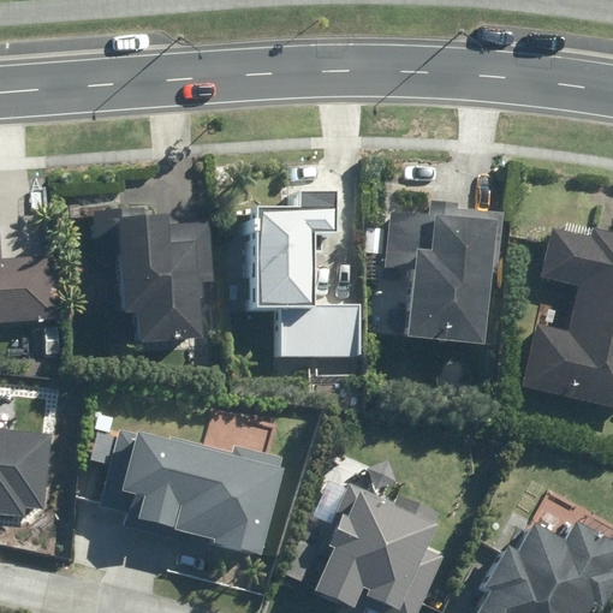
[(296,208),(254,207),(251,307),(278,308),(277,356),(362,358),(363,303),(310,302),(311,233),(338,234),(338,194),(297,192),(296,208)]
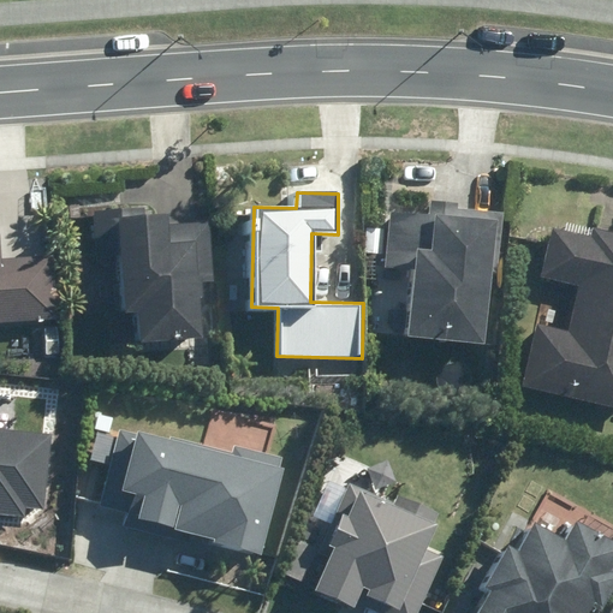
[(429,215),(390,210),(382,266),(415,271),(408,338),(484,347),(494,266),(504,267),(510,213),(458,207),(459,202),(432,198),(429,215)]
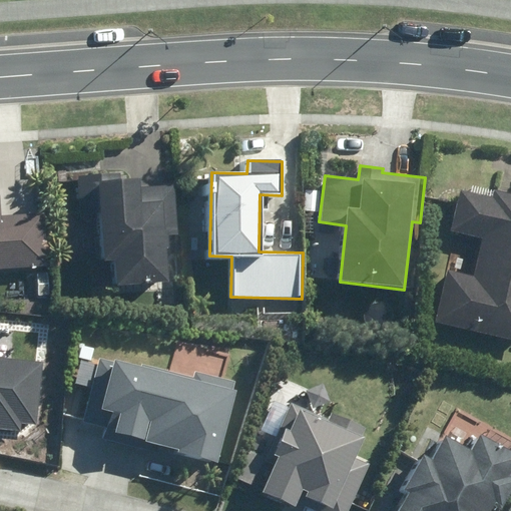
[(97,205),(100,258),(115,258),(116,285),(181,282),(176,181),(136,183),(135,168),(77,171),(79,206),(97,205)]
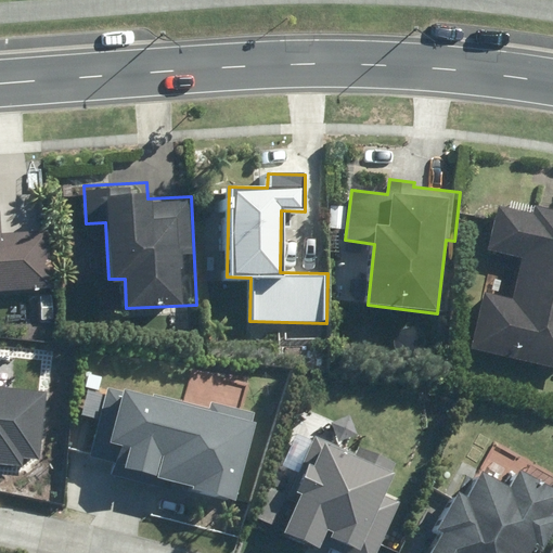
[(552,208),(534,204),(532,213),(498,204),(487,247),(523,256),(513,298),(484,291),(470,346),(552,367),(552,208)]
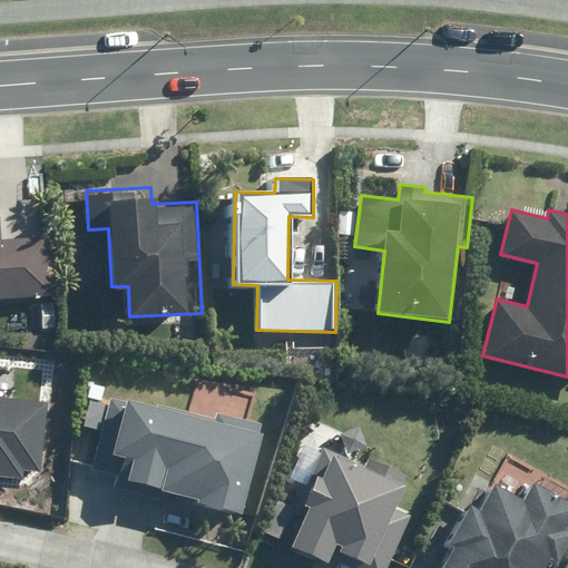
[(0,299),(52,296),(50,236),(1,238),(1,217),(0,216),(0,299)]
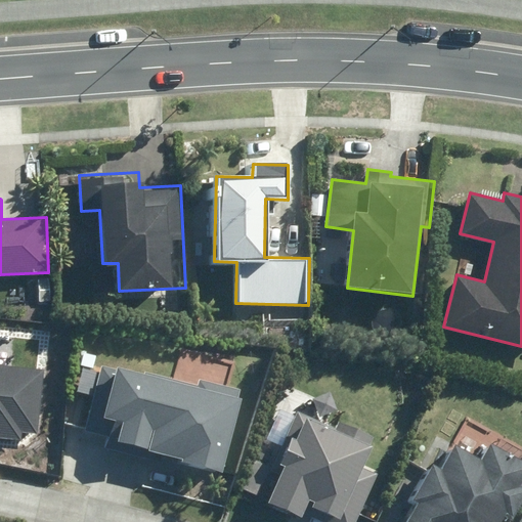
[(0,435),(20,438),(22,430),(37,432),(43,371),(1,366),(3,354),(0,354),(0,435)]
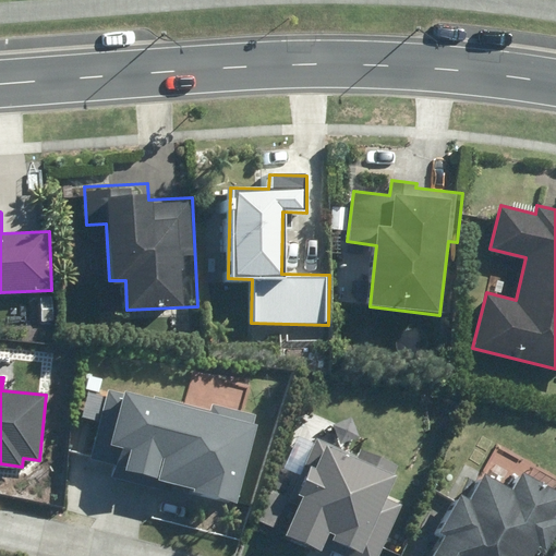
[(213,400),(209,410),(125,387),(110,446),(127,450),(121,470),(240,503),(264,413),(213,400)]
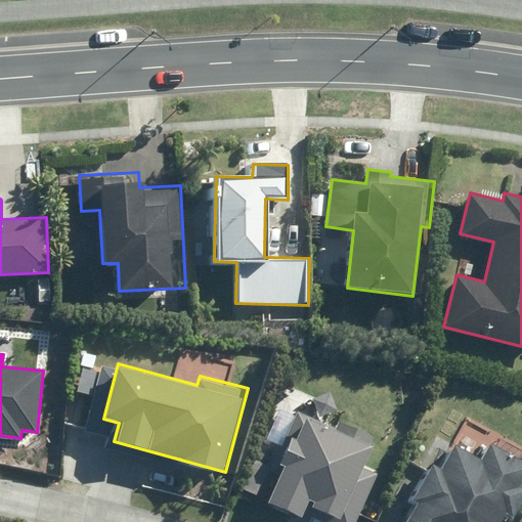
[(276,463),(284,466),(268,505),(301,518),(304,510),(334,521),(355,521),(377,473),(363,468),(376,436),(343,423),(339,431),(296,414),(276,463)]
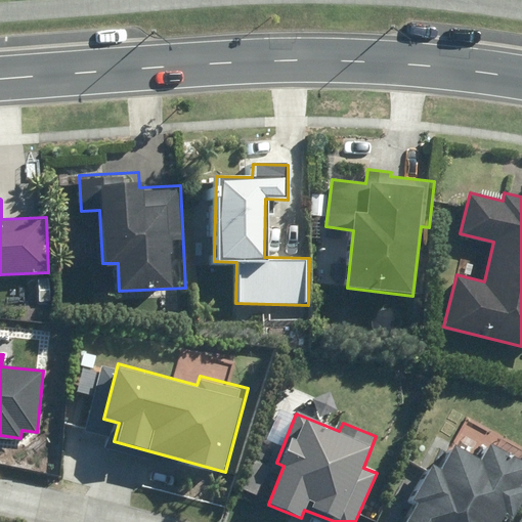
[(429,465),(410,498),(416,501),(403,521),(498,521),(504,515),(511,519),(521,498),(521,487),(520,486),(521,484),(521,459),(492,442),(482,461),(450,443),(436,469),(429,465)]
